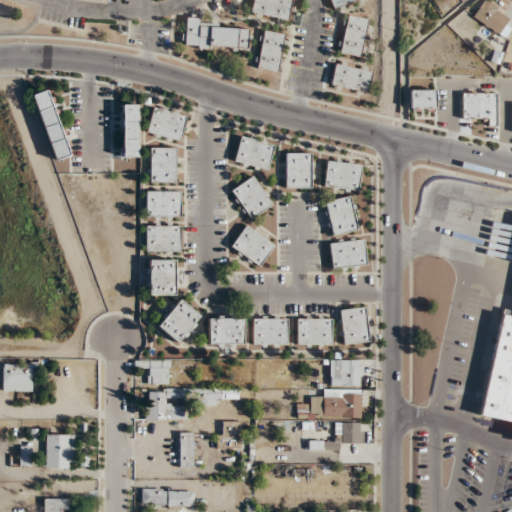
[(287,21),(292,0),(252,0),(250,13),(287,21)]
